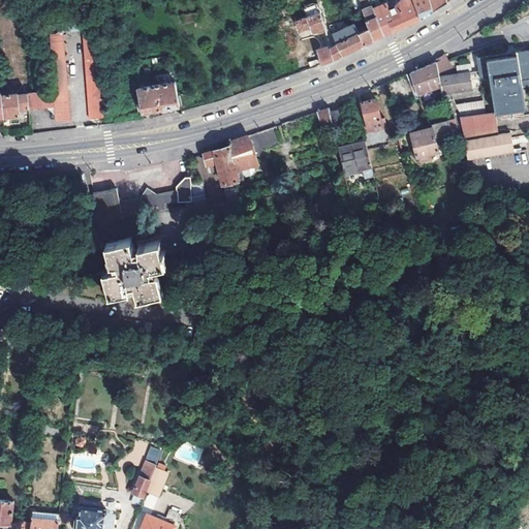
[(377,22),(383,35),(384,35),(390,33),(408,25),(422,20),(413,1),(412,0),(374,0),(374,2),(371,3),(371,5),(377,22)]
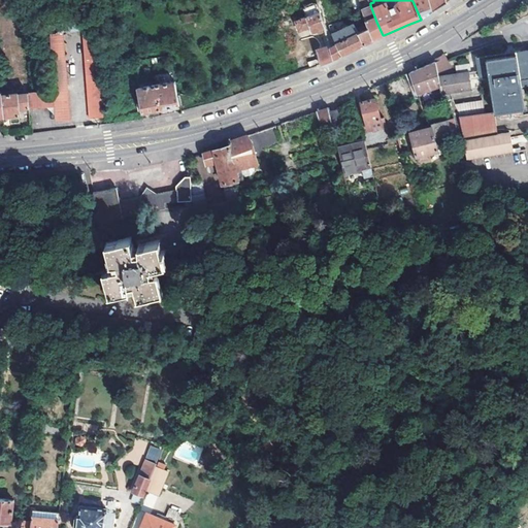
[(411,0),(413,1),(421,20),(426,15),(433,11),(443,5),(447,2),(446,0),(411,0)]
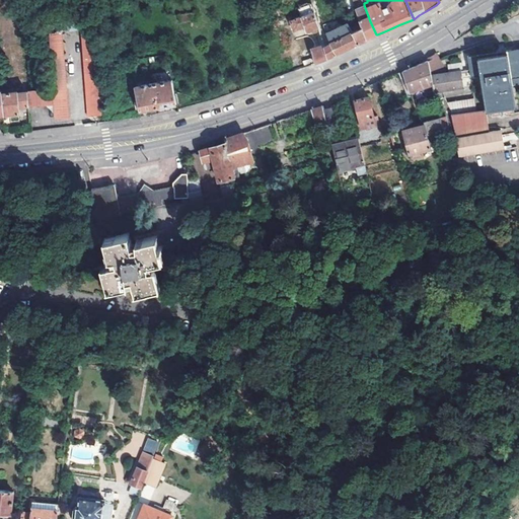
[(299,8),(301,17),(314,13),(312,4),(299,8)]
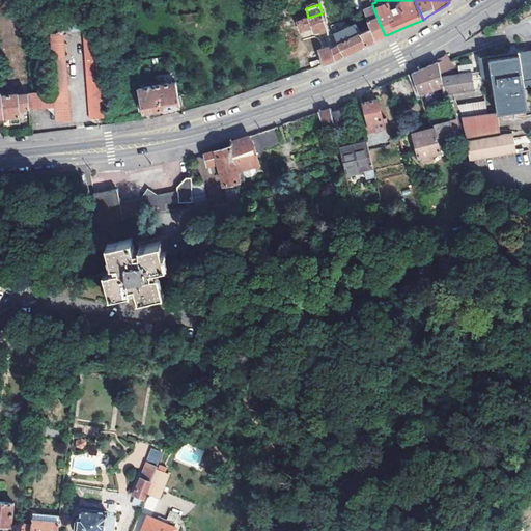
[(379,22),(372,5),(363,8),(364,12),(365,17),(369,29),(374,40),(379,38),(385,35),(379,22)]
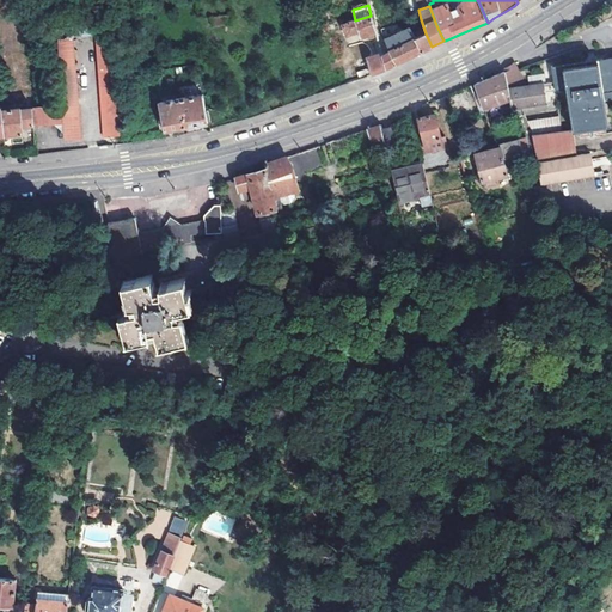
[(371,16),(355,20),(344,24),(347,35),(359,30),(361,37),(377,32),(371,16)]
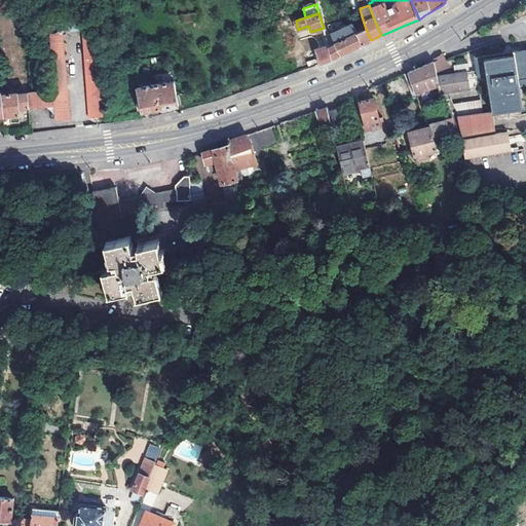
[(94,16),(62,19),(63,31),(83,30),(89,117),(103,116),(94,16)]
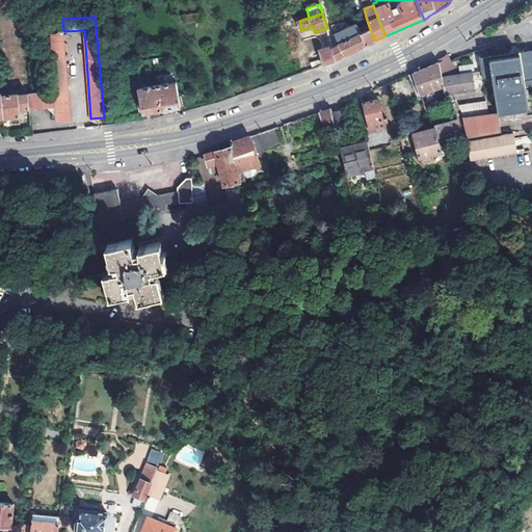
[(370,29),(366,17),(355,22),(361,33),(370,29)]
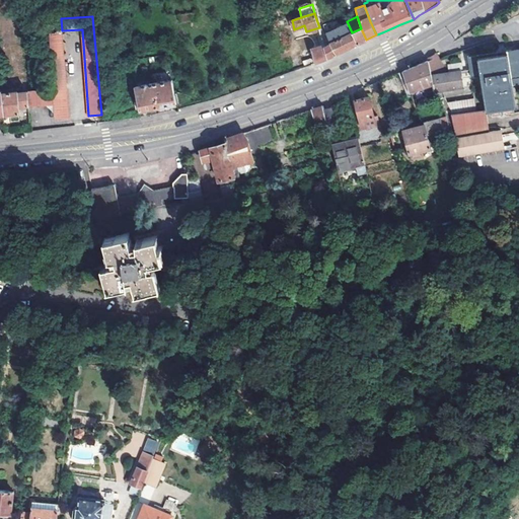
[(356,45),(352,32),(347,21),(343,23),(325,31),(331,45),(337,55),(347,50),(356,45)]
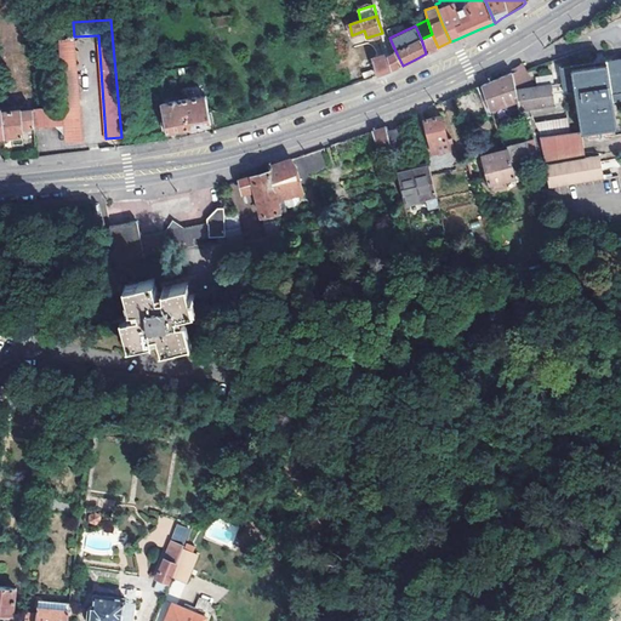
[(438,47),(432,34),(421,39),(426,53),(427,53),(432,51),(438,47)]
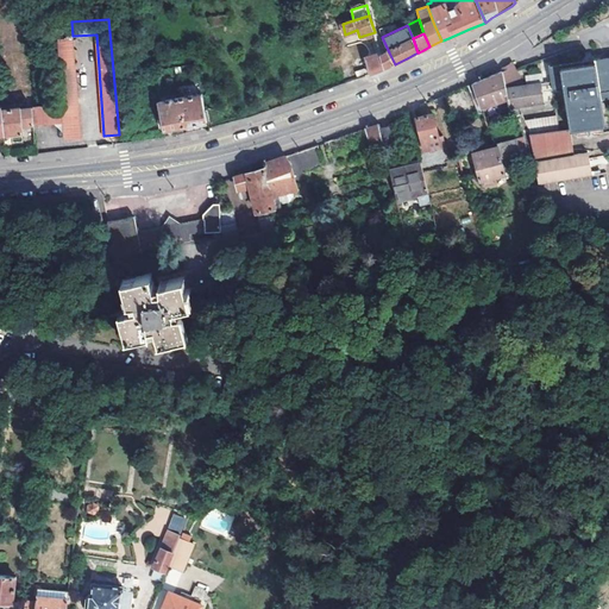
[(80,138),(74,41),(60,41),(63,106),(32,108),(33,124),(63,124),(64,139),(80,138)]
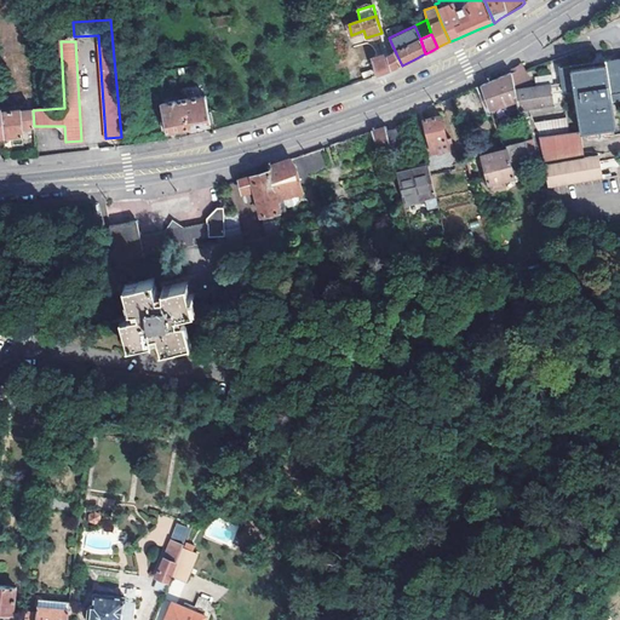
[(396,53),(386,58),(390,70),(396,68),(402,65),(396,53)]
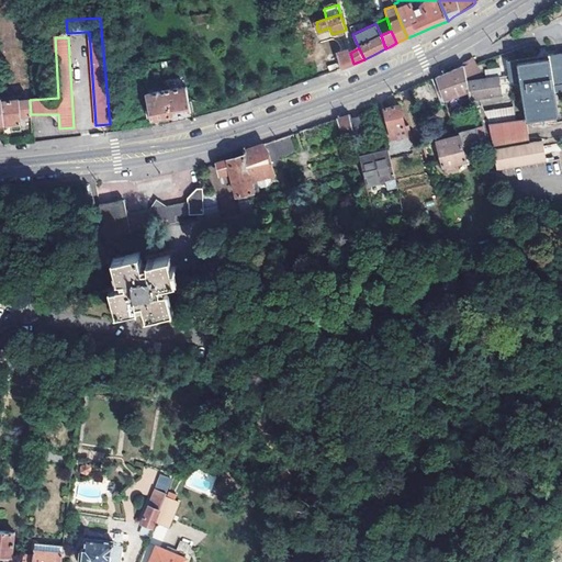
[(338,65),(339,69),(346,67),(353,64),(350,53),(349,51),(339,56),(341,64),(338,65)]
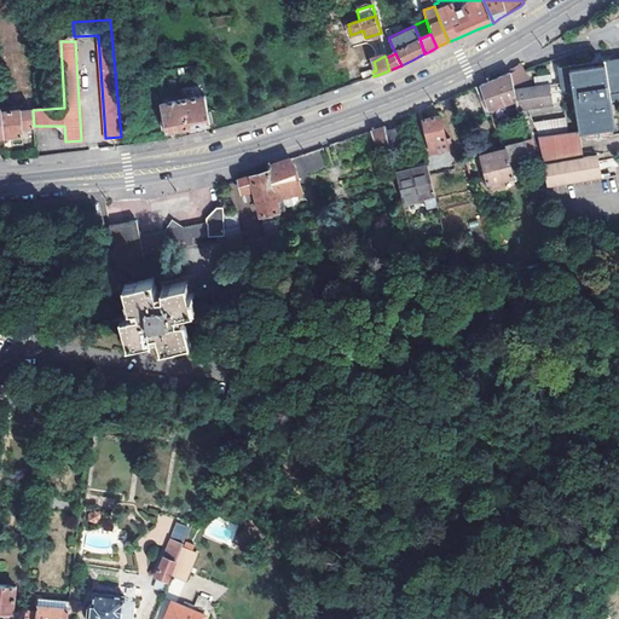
[(618,57),(560,65),(563,92),(574,91),(580,127),(580,133),(586,133),(588,139),(613,136),(612,129),(617,128),(613,110),(612,102),(618,100),(618,57)]
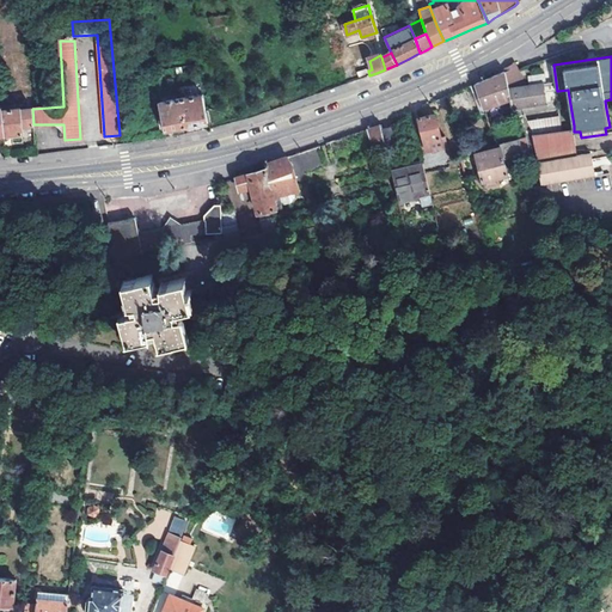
[(510,89),(528,85),(516,63),(512,67),(507,69),(507,73),(510,89)]
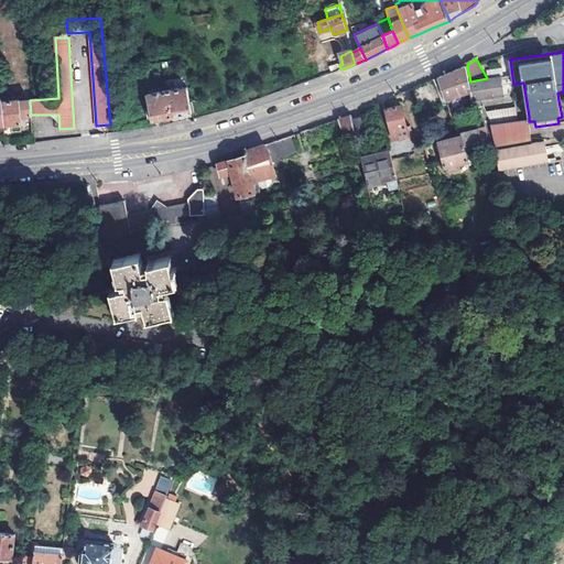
[(451,74),(438,79),(447,101),(456,97),(472,90),(470,82),(467,67),(451,74)]
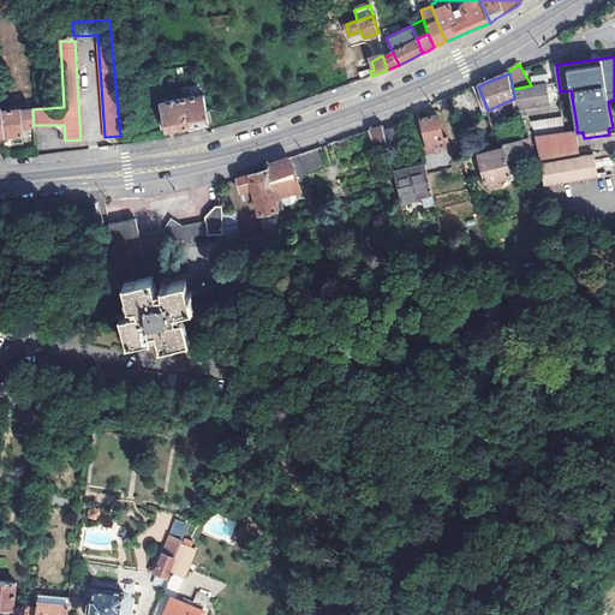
[(548,84),(531,85),(513,89),(514,99),(517,108),(551,103),(548,84)]
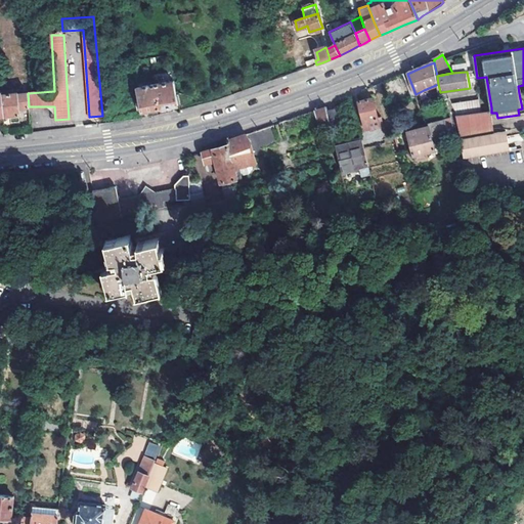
[(382,84),(386,98),(404,90),(399,77),(391,80),(383,84),(382,84)]
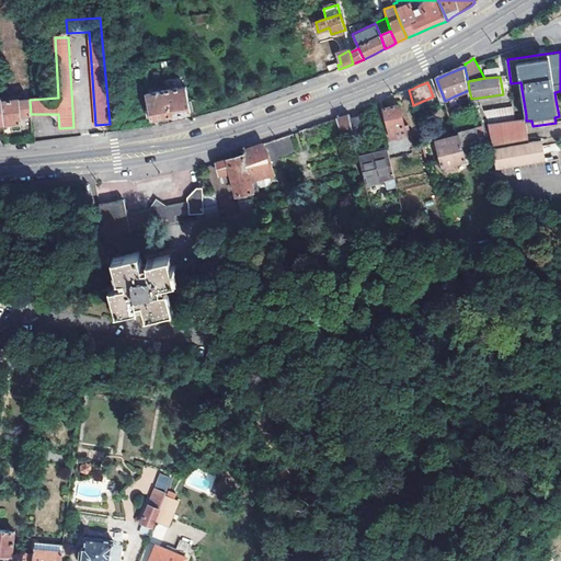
[(190,107),(185,87),(165,91),(170,116),(182,113),(191,112),(190,107)]
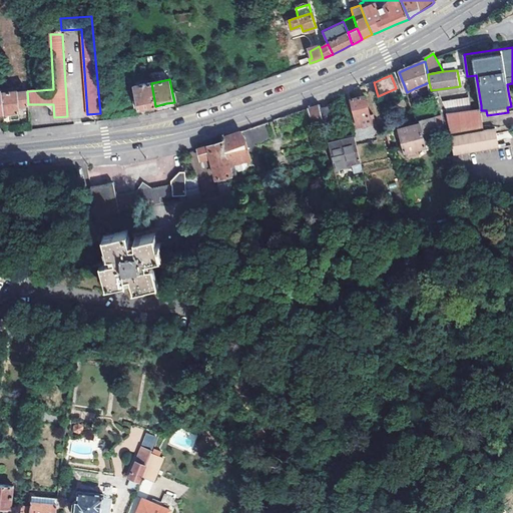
[(374,82),(366,86),(369,98),(378,96),(374,82)]
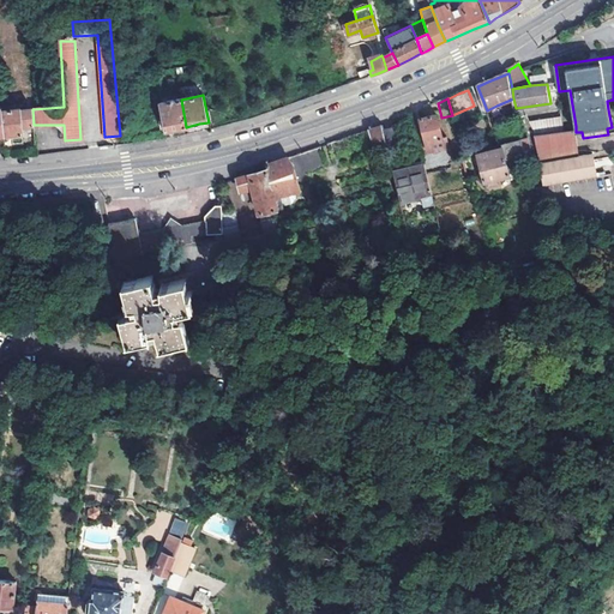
[(181,100),(160,103),(160,104),(163,124),(164,131),(176,128),(186,127),(181,100)]
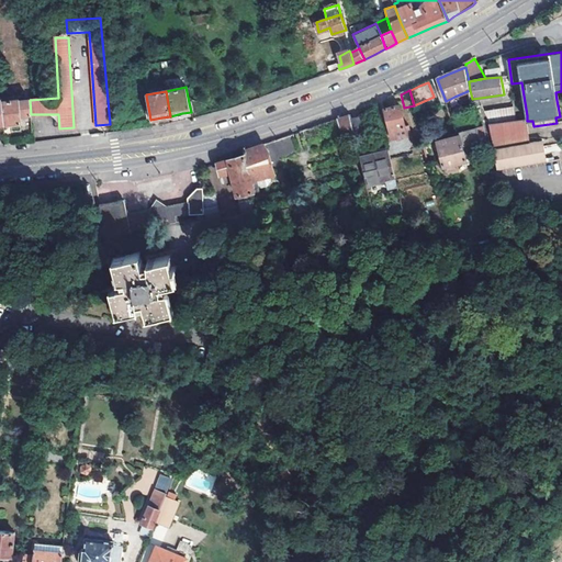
[(18,100),(1,100),(3,124),(20,123),(20,116),(31,114),(30,100),(18,101),(18,100)]
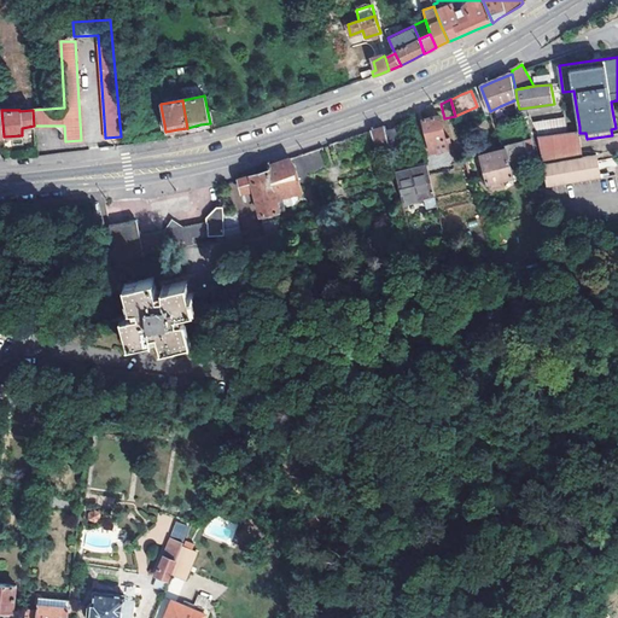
[(522,120),(519,111),(497,120),(499,127),(522,120)]
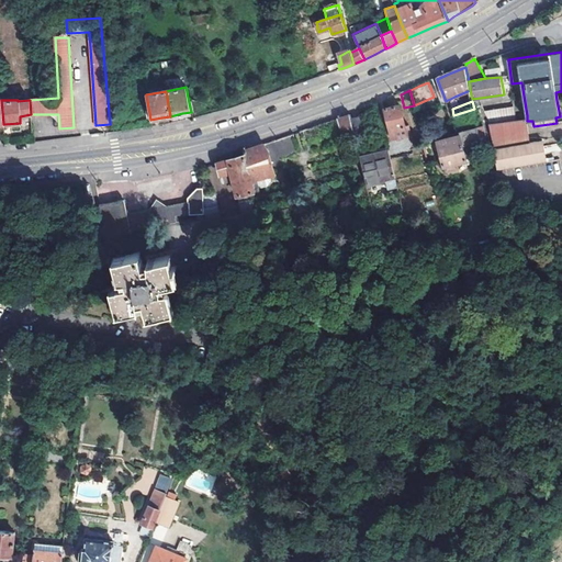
[(543,139),(531,142),(527,121),(527,115),(517,117),(515,104),(489,109),(491,122),(495,148),(498,170),(547,161),(543,139)]
